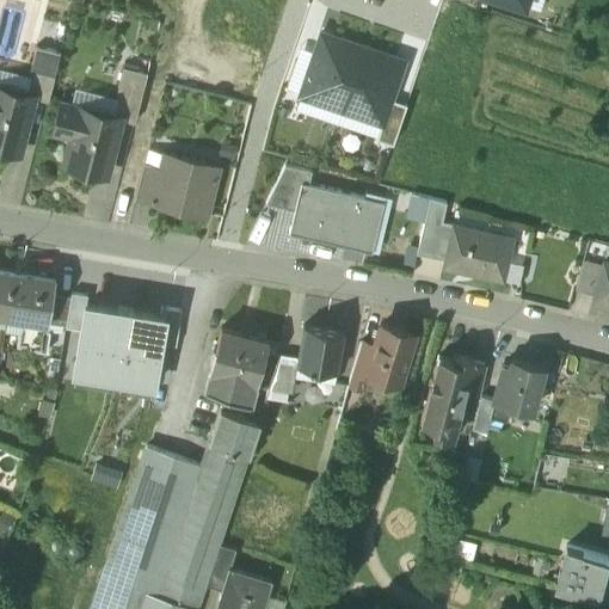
[(302,96),(343,110),(365,48),(324,34),(302,96)]
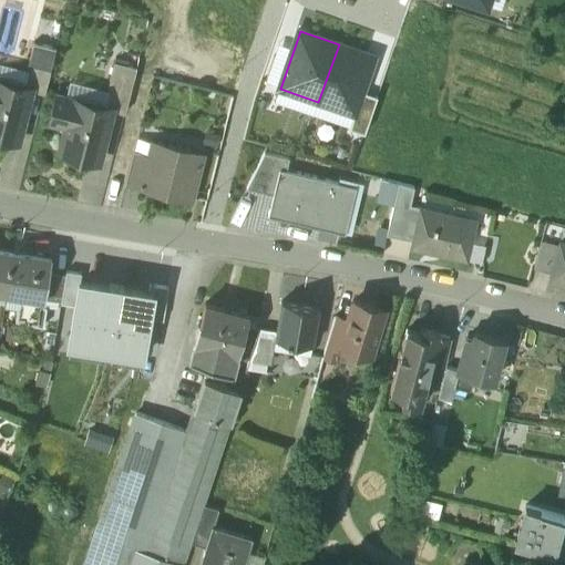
[(58,49),(36,43),(24,89),(32,91),(32,92),(47,95),(58,49)]
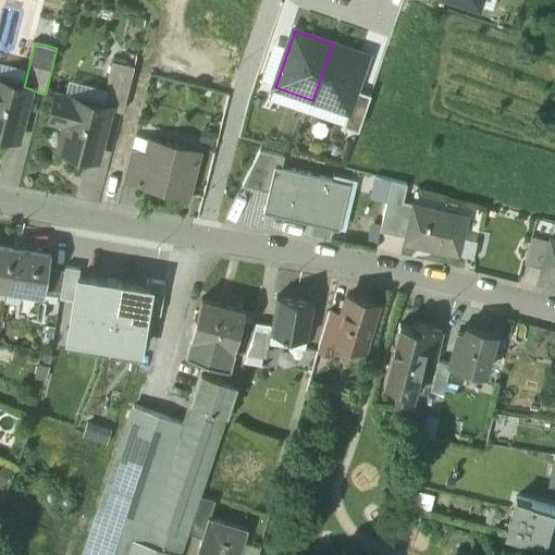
[(370,57),(333,44),(312,100),(349,113),(358,90),(370,57)]
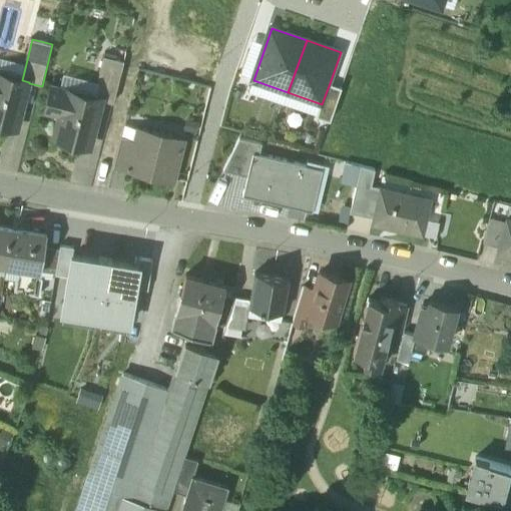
[(125,63),(105,57),(94,98),(102,100),(102,102),(114,105),(125,63)]
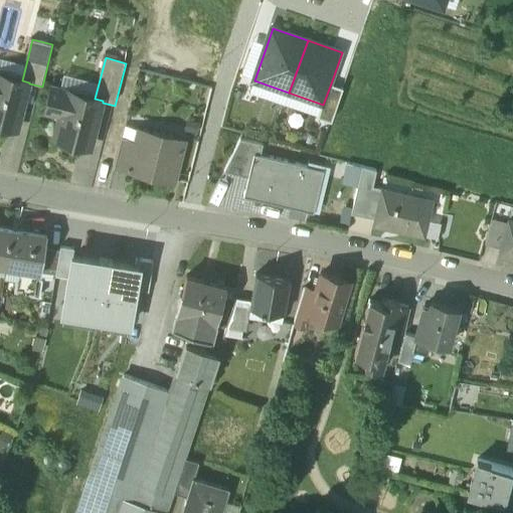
[(22,80),(0,74),(0,124),(18,129),(29,83),(29,82),(22,80)]
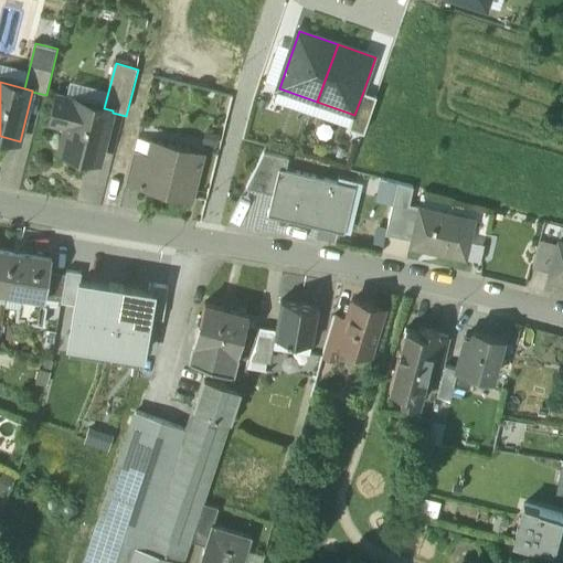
[(350,129),(365,135),(379,97),(363,92),(354,115),(350,129)]
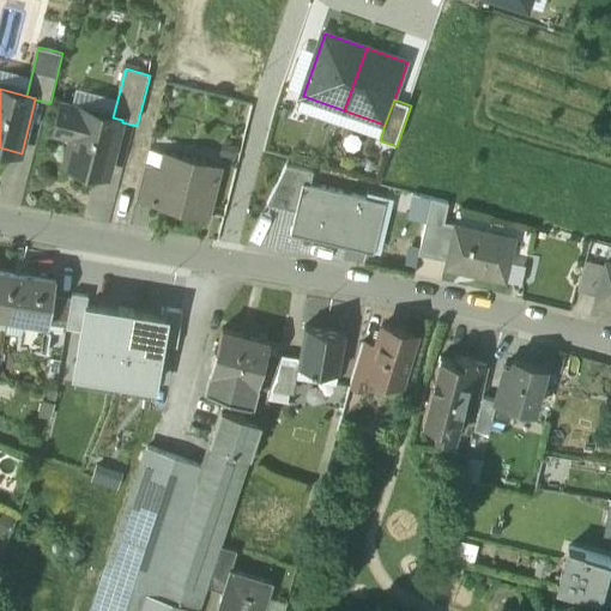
[(113,118),(65,106),(58,133),(74,138),(67,165),(108,176),(122,122),(122,120),(113,118)]
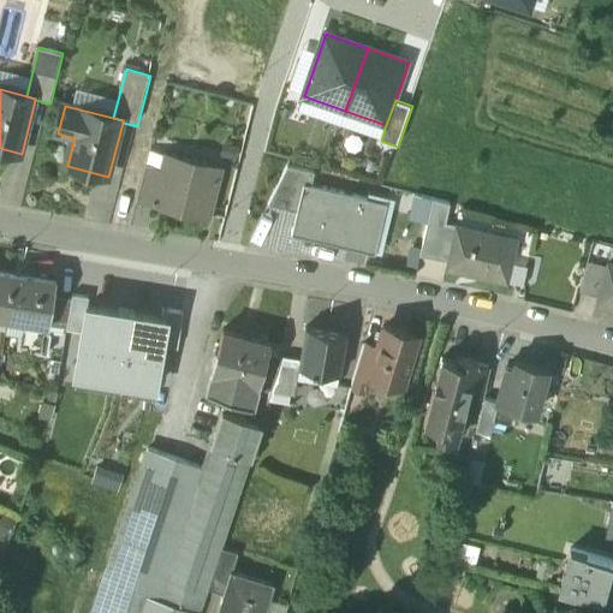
[(221,170),(167,156),(164,173),(155,204),(155,206),(209,219),(221,170)]
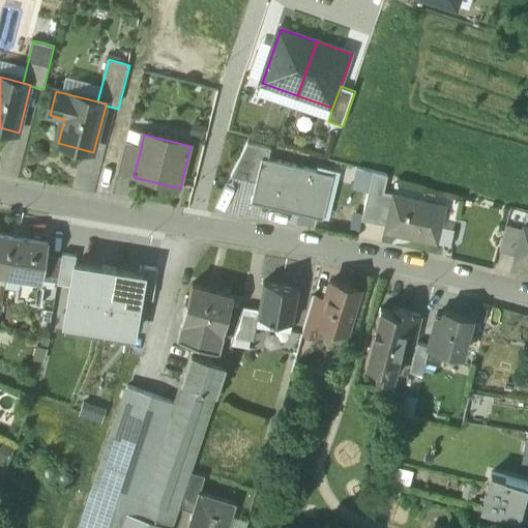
[(141,149),(126,145),(119,173),(134,176),(141,149)]
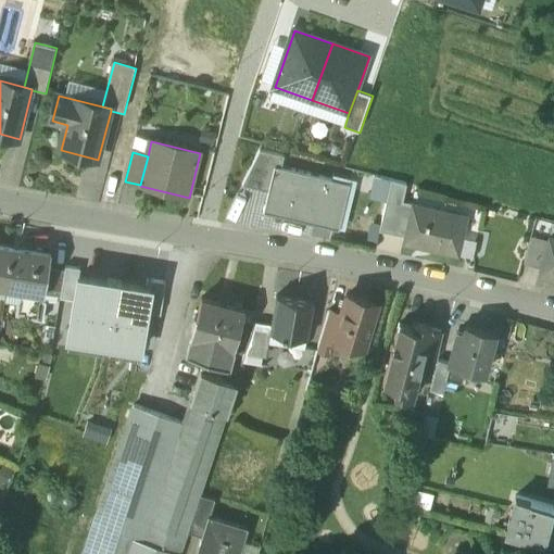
[(261,152),(243,187),(275,194),(280,168),(282,170),(286,158),(261,152)]
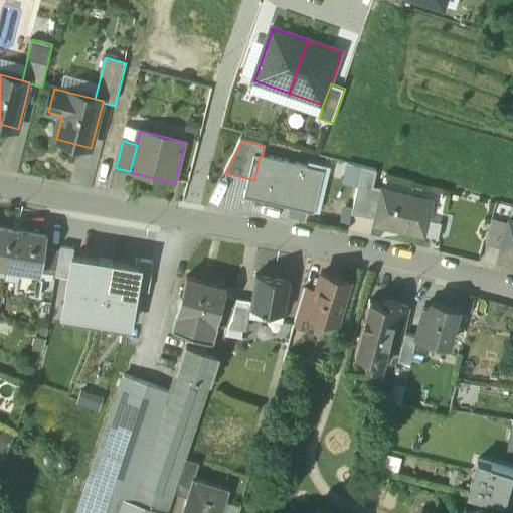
[(262,157),(260,156),(254,180),(249,199),(310,213),(318,179),(307,177),(309,168),(262,157)]
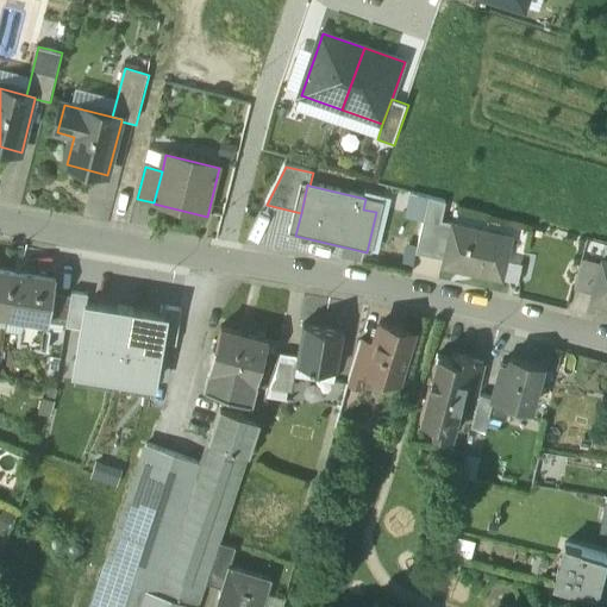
[(431,199),(418,255),(435,260),(443,223),(448,204),(431,199)]
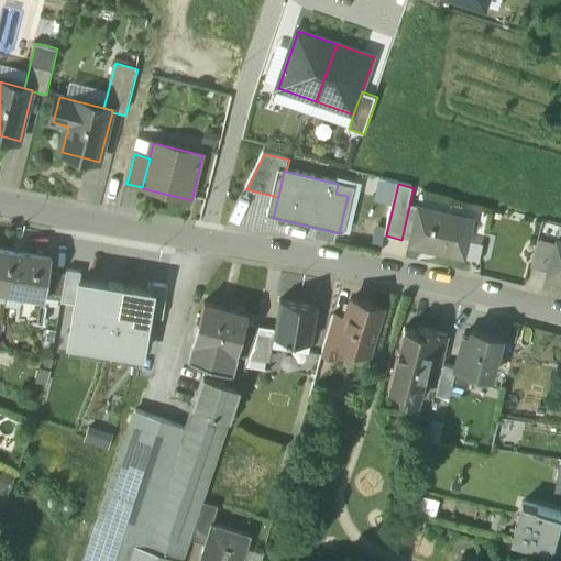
[(419,208),(409,206),(402,240),(411,241),(419,208)]
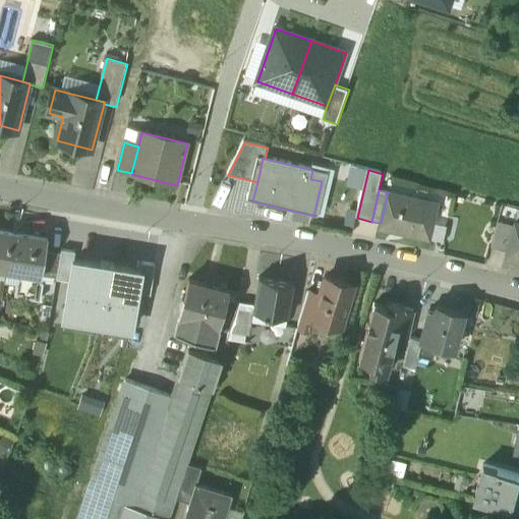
[(439,204),(388,192),(381,223),(380,229),(430,240),(439,204)]
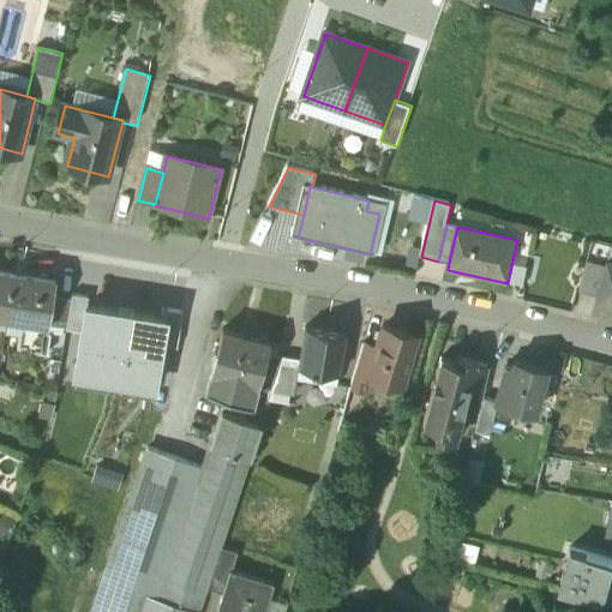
[(588,264),(580,293),(595,298),(604,268),(588,264)]
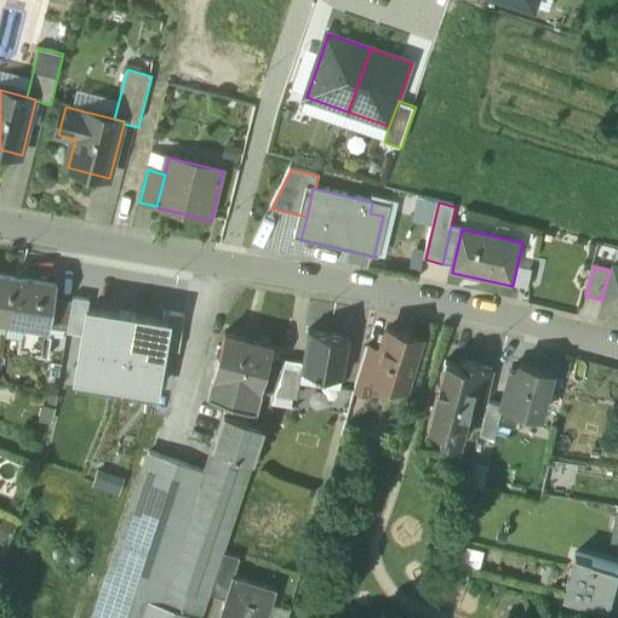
[(617,267),(614,267),(602,309),(617,313),(617,267)]
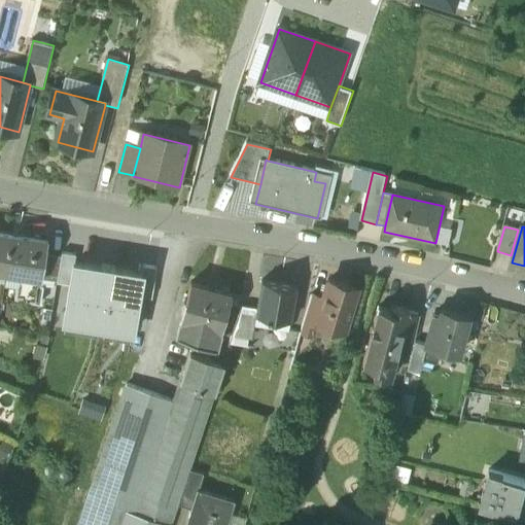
[(13,237),(0,234),(0,273),(7,275),(13,237)]
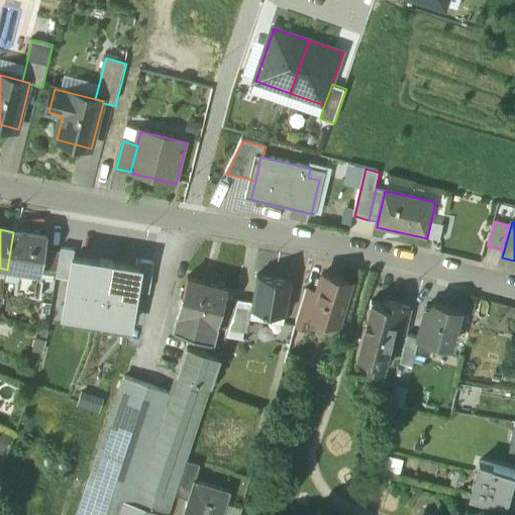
[(47,237),(13,232),(7,270),(19,272),(41,275),(45,250),(47,237)]
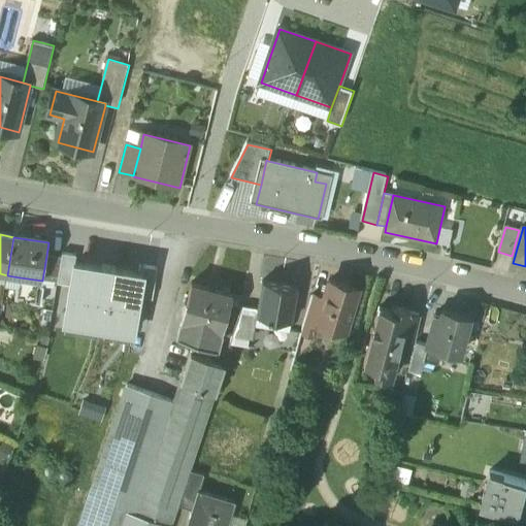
[(63,259),(46,256),(42,281),(59,284),(63,259)]
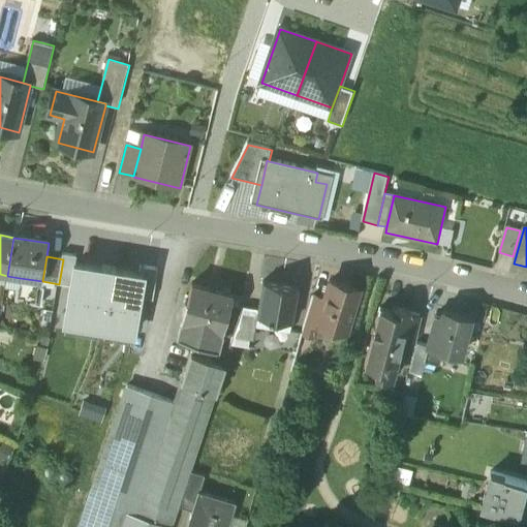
[(78,258),(64,256),(59,286),(71,288),(74,267),(76,268),(78,258)]
